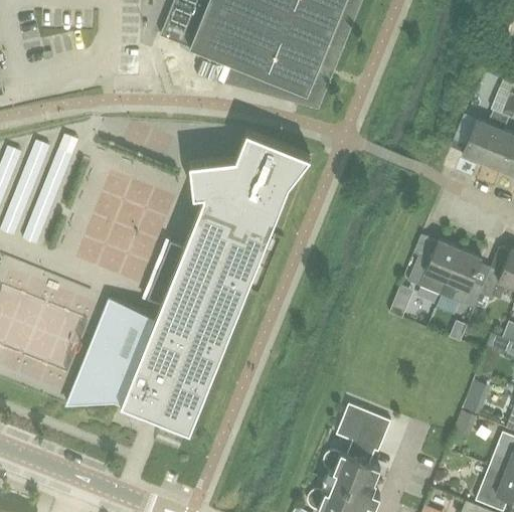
[(172,0),(158,35),(223,61),(215,82),(317,110),(360,0),(172,0)]
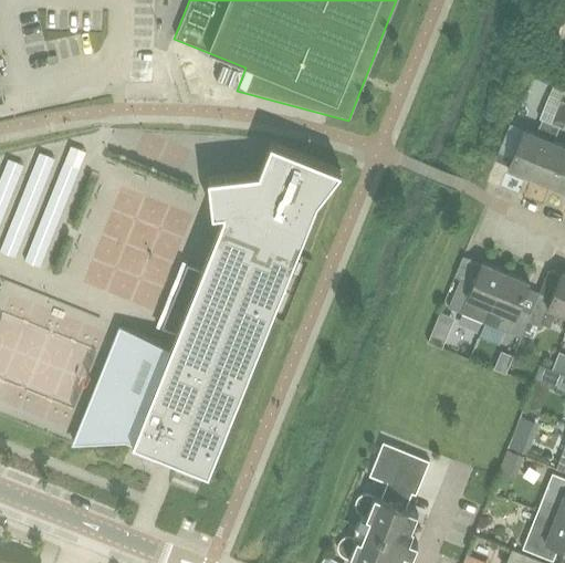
[(505,169),(527,178),(548,125),(540,122),(534,136),(521,132),(505,169)]
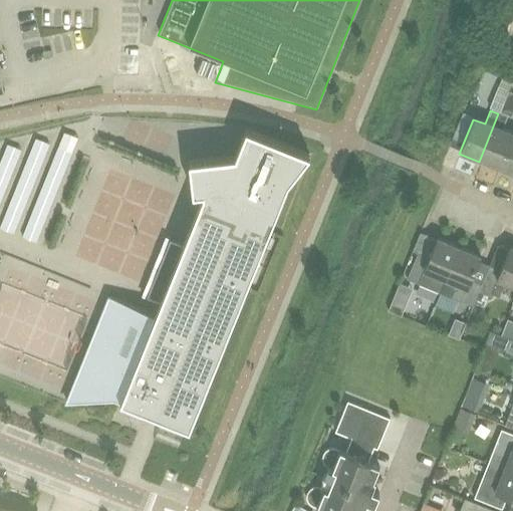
[(479,162),(498,170),(512,135),(501,131),(506,116),(498,113),(479,162)]
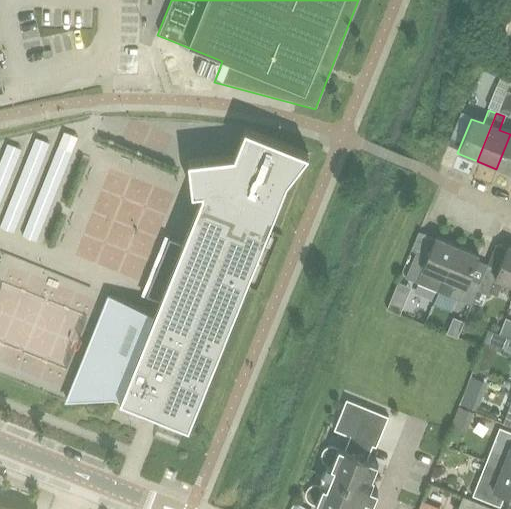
[(118,401),(187,428),(285,183),(308,156),(244,130),(234,157),(187,162),(191,195),(201,194),(201,196),(180,246),(167,241),(145,297),(158,302),(153,315),(107,297),(65,402),(66,404),(112,398),(119,400),(118,401)]
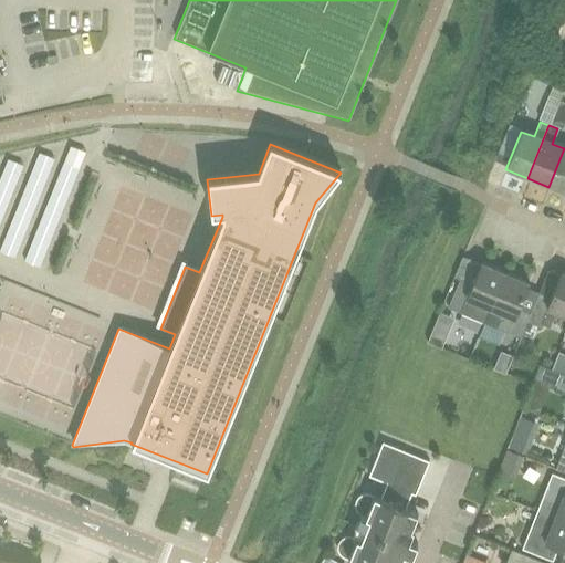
[(87,154),(72,148),(29,263),(43,269),(87,154)]
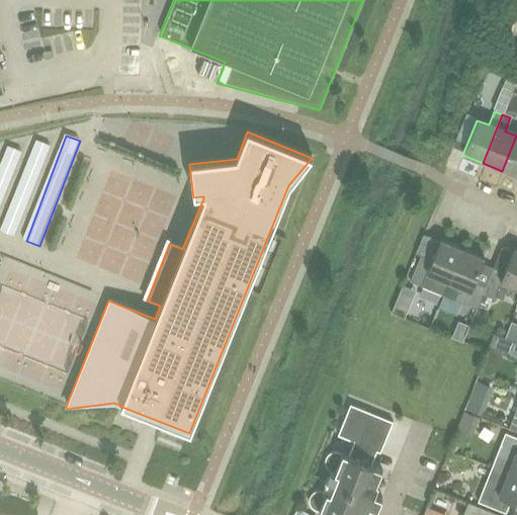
[(502,171),(516,176),(516,136),(502,171)]
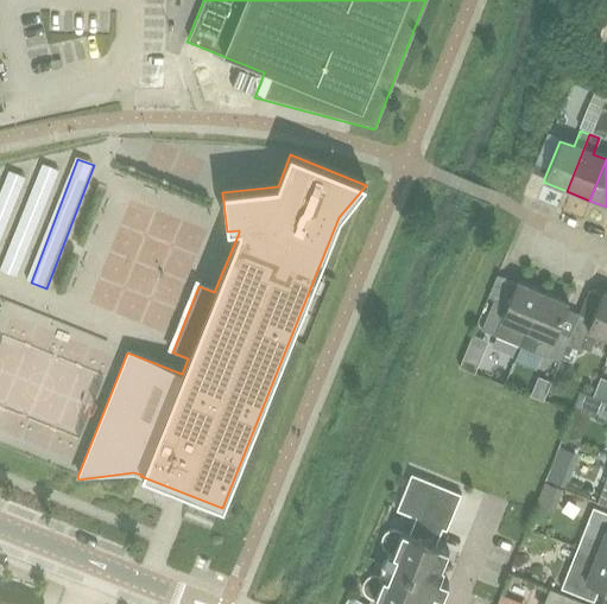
[(44,165),(6,271),(21,277),(59,170),(44,165)]
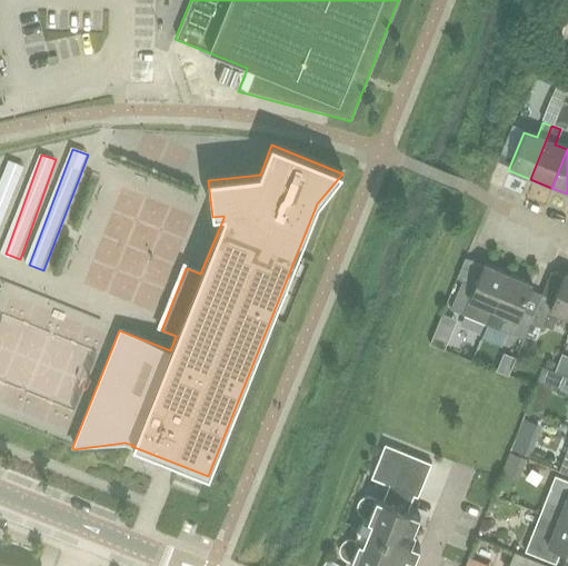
[(0,235),(27,167),(11,161),(0,189),(0,235)]
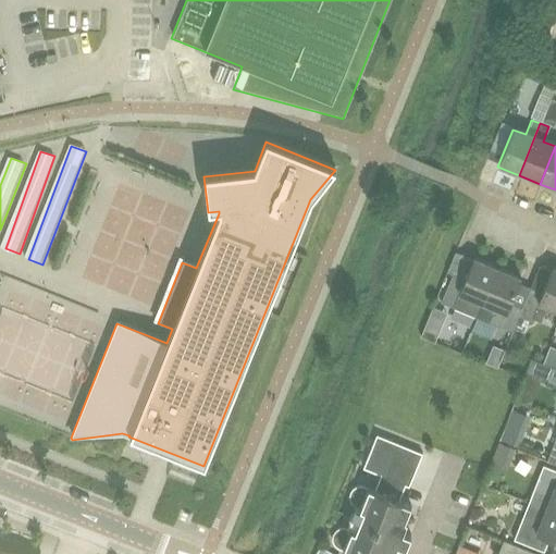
[(451,277),(440,305),(474,320),(495,270),(472,260),(462,282),(451,277)]
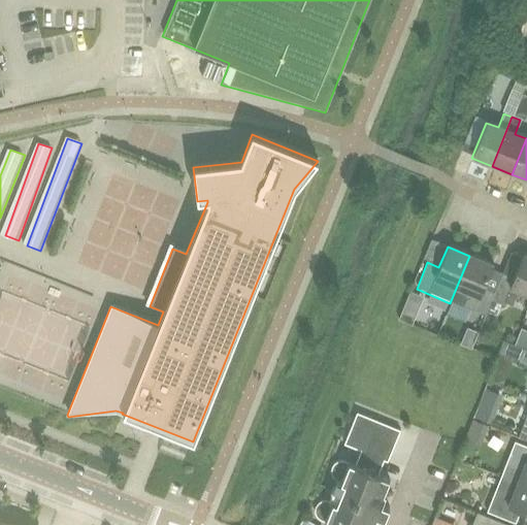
[(493,294),(490,301),(501,306),(502,304),(511,307),(518,292),(526,296),(526,257),(522,255),(513,280),(500,274),(493,294)]
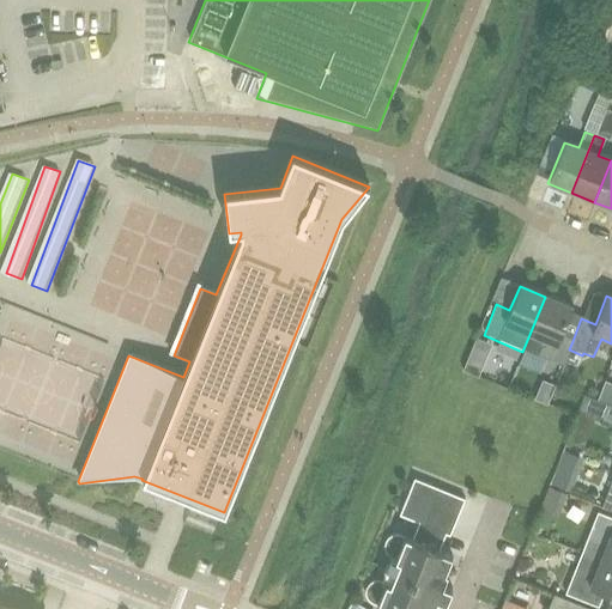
[(562,367),(569,349),(573,341),(559,335),(571,308),(545,297),(522,352),(533,355),(562,367)]
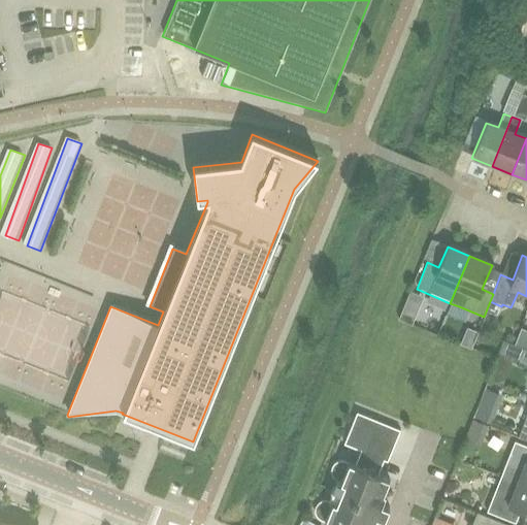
[(414,314),(402,309),(397,322),(408,327),(414,314)]
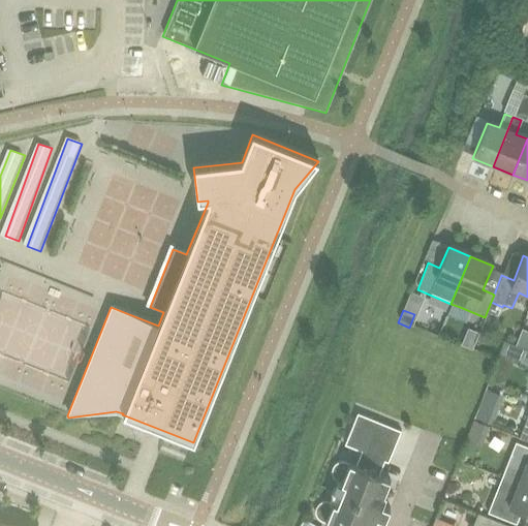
[(518,366),(527,369),(527,352),(524,350),(518,366)]
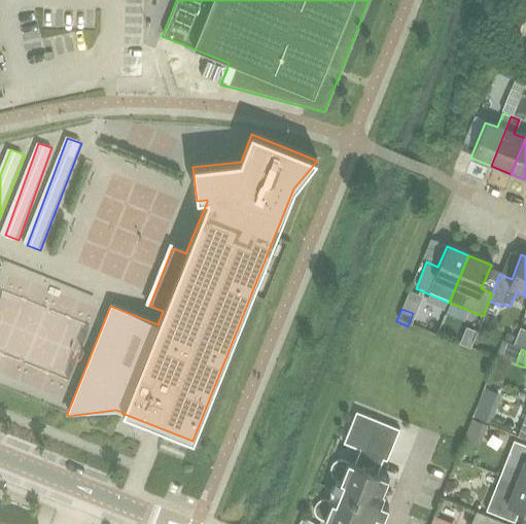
[(477,407),(472,418),(485,423),(489,412),(477,407)]
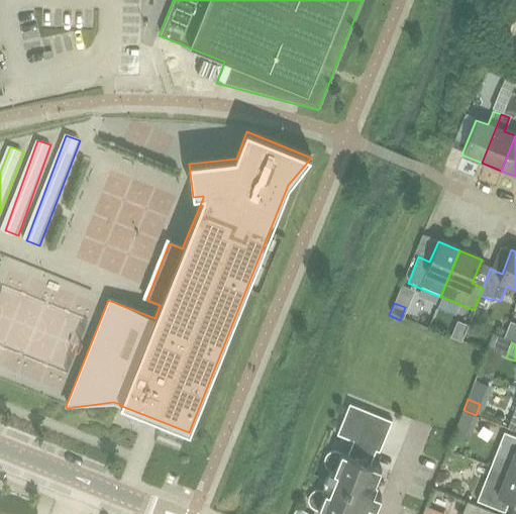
[(515,404),(506,430),(515,433),(515,404)]
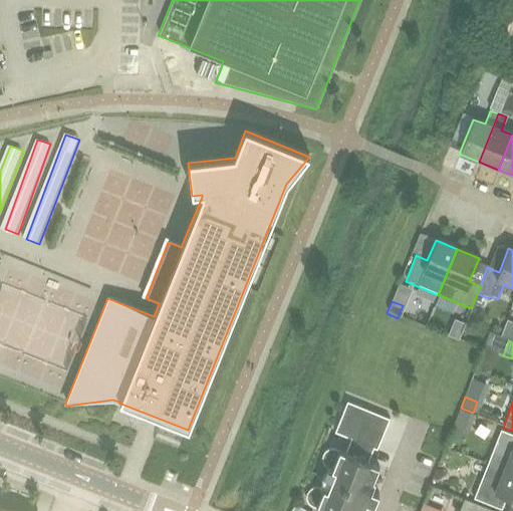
[(314,510),(359,510),(360,509),(358,508),(361,502),(372,507),(377,495),(366,490),(369,484),(370,485),(377,468),(366,463),(372,450),(375,451),(389,421),(346,403),(333,434),(349,440),(344,454),(338,452),(334,451),(331,450),(327,451),(323,453),(321,456),(320,460),(321,464),(323,467),(327,470),(330,471),(322,491),(319,489),(315,489),(311,489),(308,492),(305,495),(305,499),(305,503),(308,506),(311,508),(315,510),(314,510)]
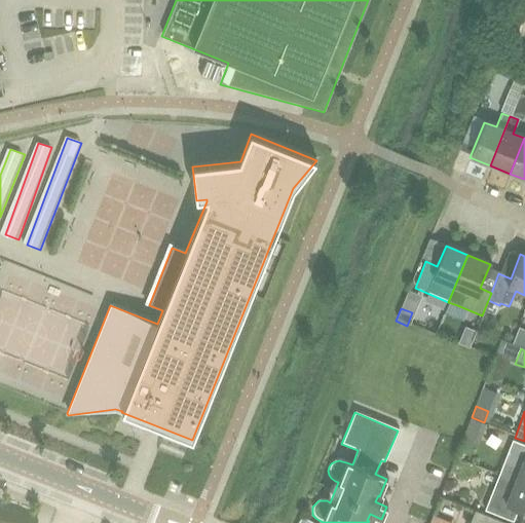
[(501,465),(497,477),(524,487),(524,446),(512,441),(501,465)]
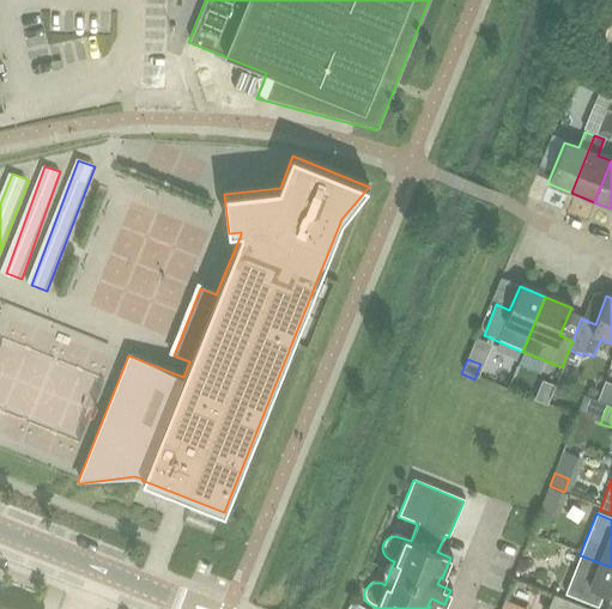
[(611,567),(580,555),(563,596),(593,608),(597,608),(603,594),(611,597),(611,567)]
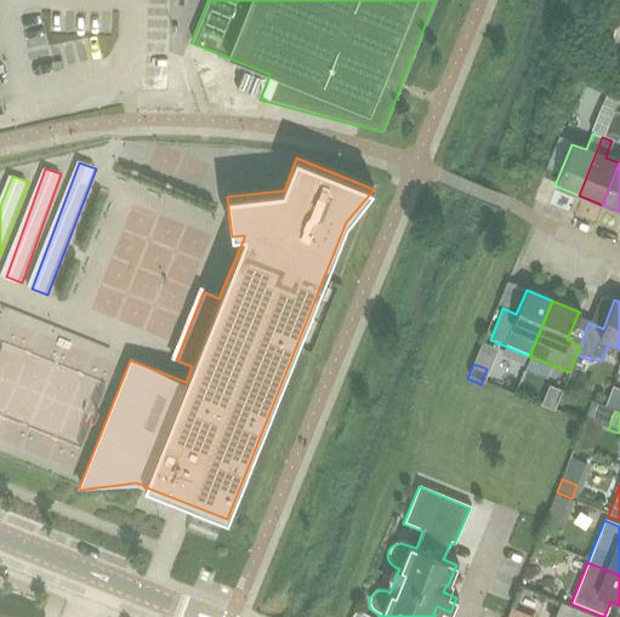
[(587,616),(559,605),(553,616),(587,616)]
